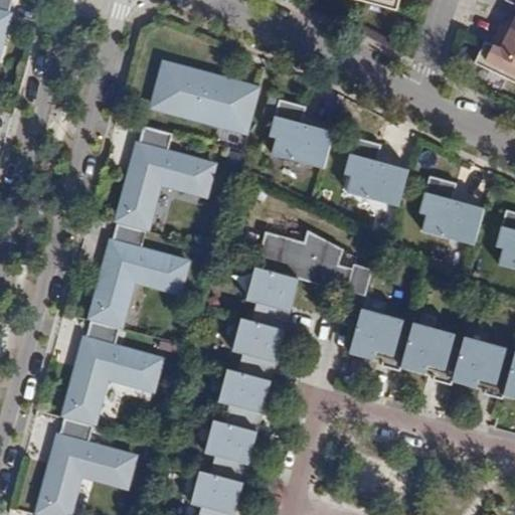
[(12,0),(0,0),(0,46),(4,33),(2,32),(7,12),(9,13),(12,0)]
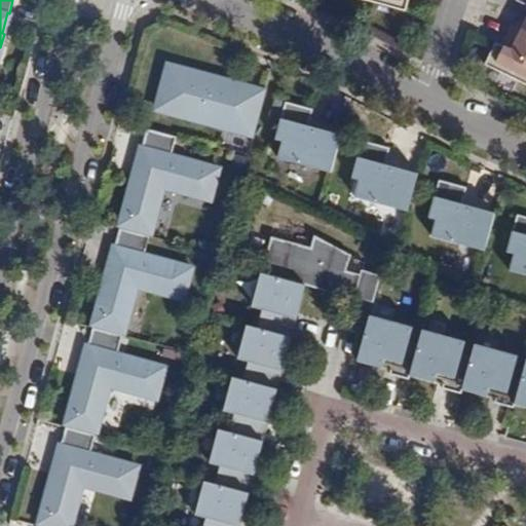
[(366,0),(405,10),(408,0),(366,0)]
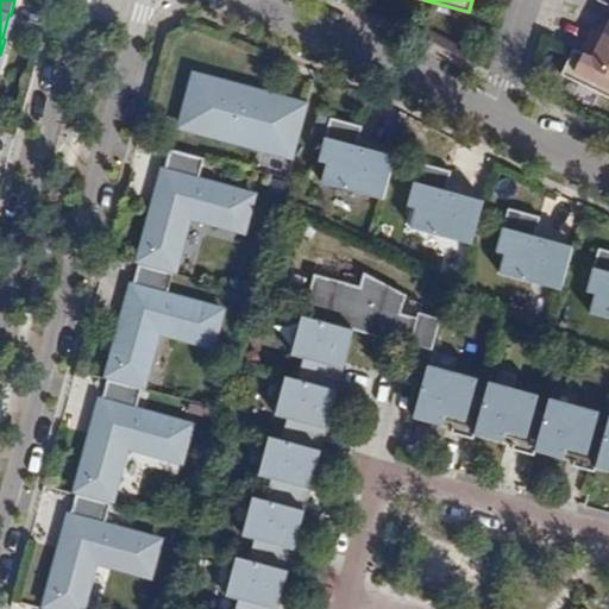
[(601,12),(592,27),(608,36),(608,0),(596,0),(604,4),(608,5),(603,13),(601,12)]
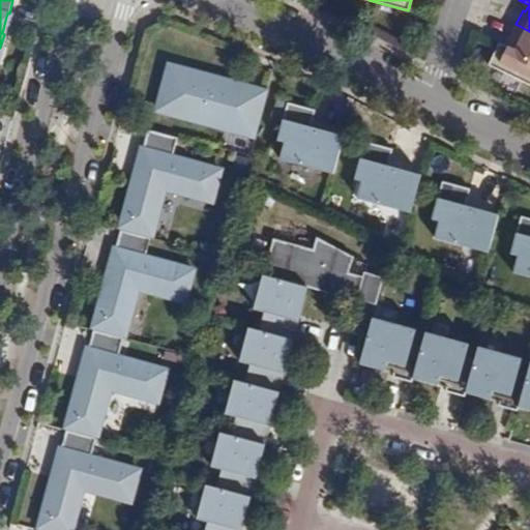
[(529,31),(516,24),(508,38),(510,39),(507,47),(505,46),(498,42),(488,64),(529,85),(529,31)]
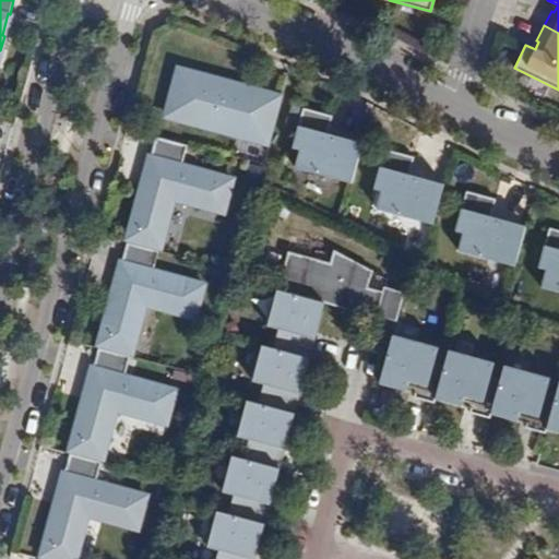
[(253,127),(273,132),(281,104),(232,91),(234,84),(178,69),(166,115),(250,138),(253,127)]
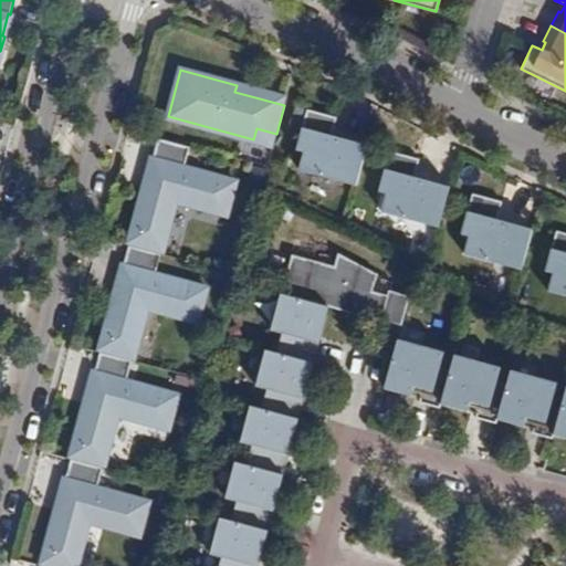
[(300,168),(357,184),(366,147),(360,146),(331,138),(332,133),(337,115),(307,107),(296,147),(304,149),(300,168)]
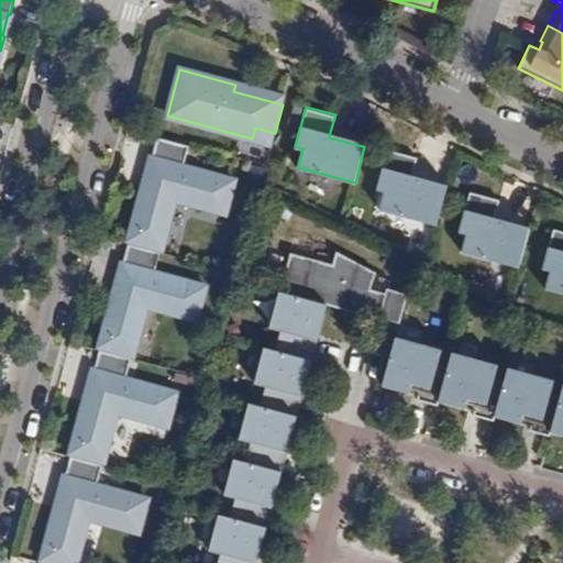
[(255,128),(252,139),(272,144),(275,133),(255,128)]
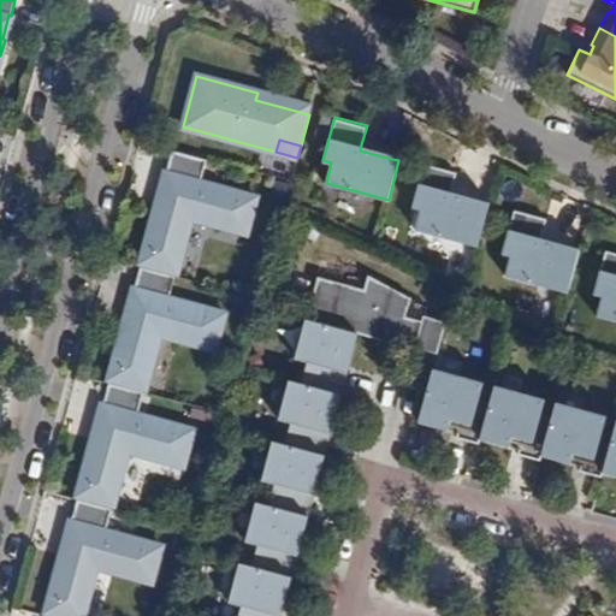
[(361,144),(360,150),(392,159),(394,153),(361,144)]
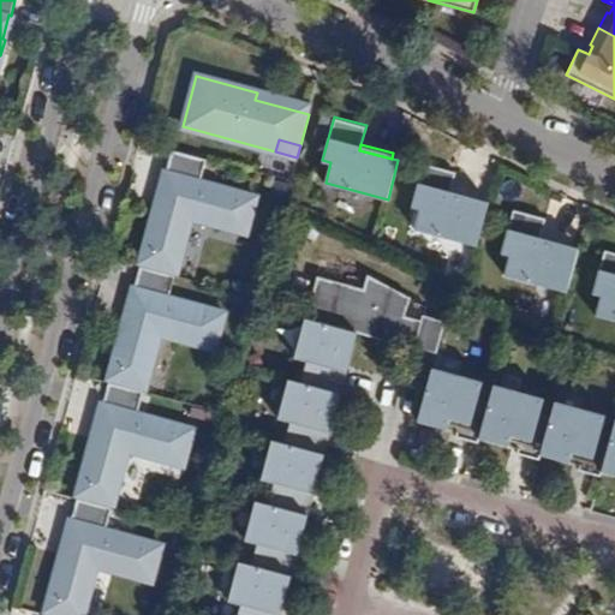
[(156,206),(143,252),(175,261),(189,216),(243,232),(254,197),(199,181),(206,159),(172,150),(166,173),(168,174),(159,207),(156,206)]
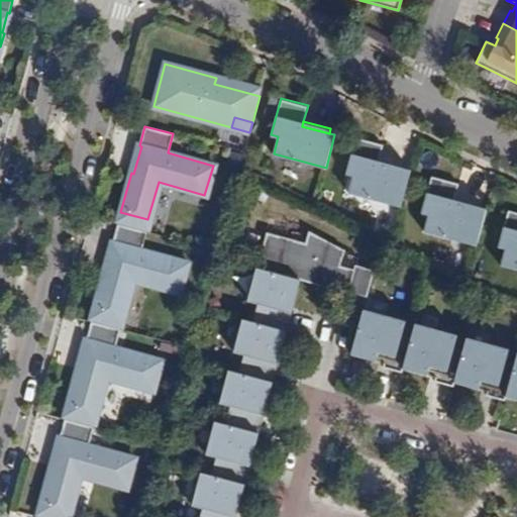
[(349,189),(402,203),(411,170),(405,169),(379,162),(380,157),(384,140),(357,133),(347,170),(354,172),(349,189)]
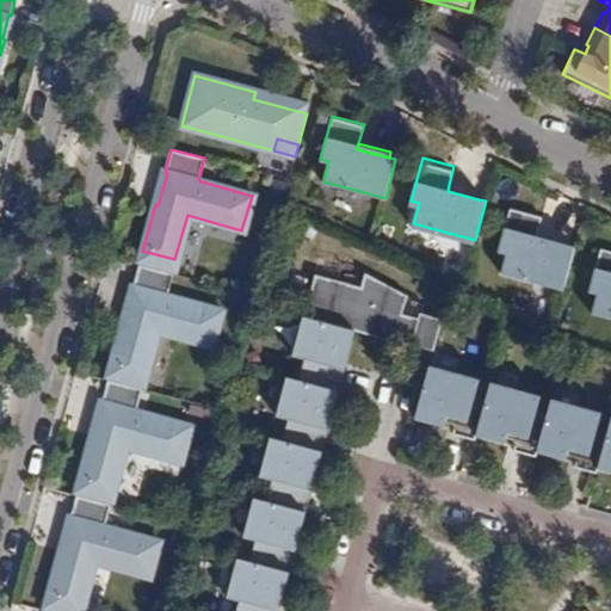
[(449,185),(448,191),(479,199),(480,193),(449,185)]
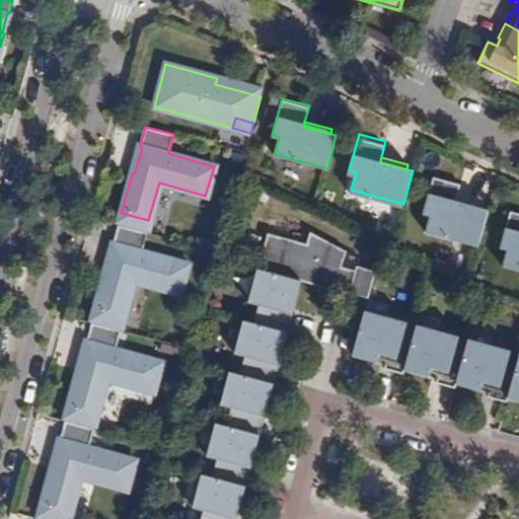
[(428,224),(480,238),(490,205),(484,204),(456,197),(458,192),(462,175),(436,168),(426,205),(432,207),(428,224)]
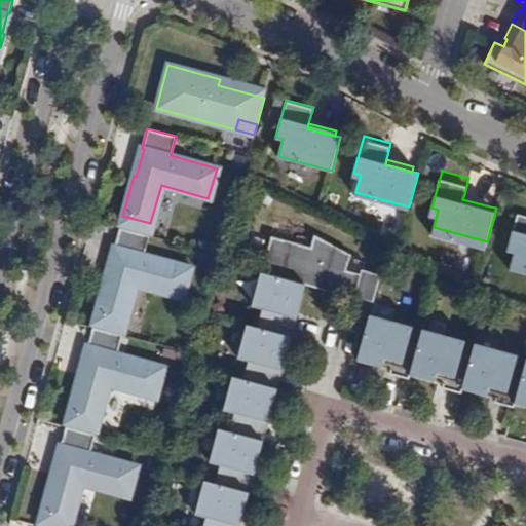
[(490,207),(491,201),(464,194),(462,199),(490,207)]
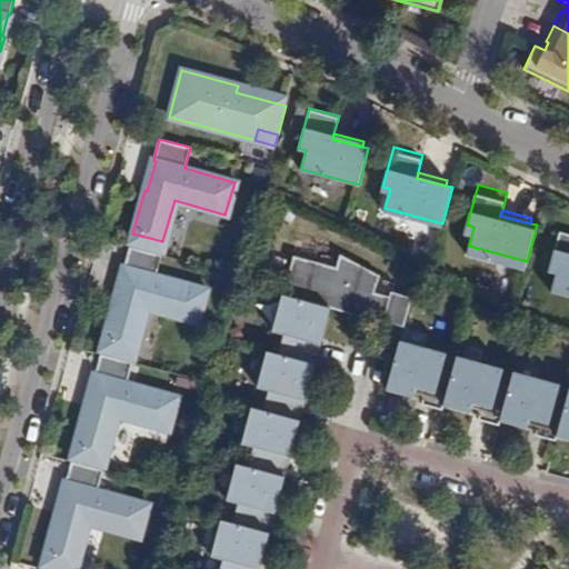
[(555,280),(568,283),(568,220),(562,219),(551,260),(559,261),(555,280)]
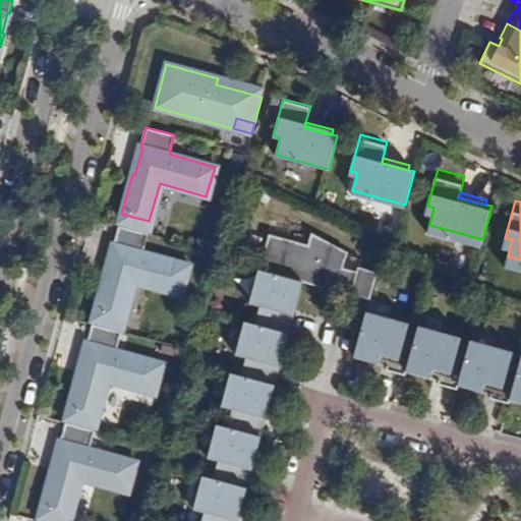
[(149,221),(121,214),(118,226),(146,233),(149,221)]
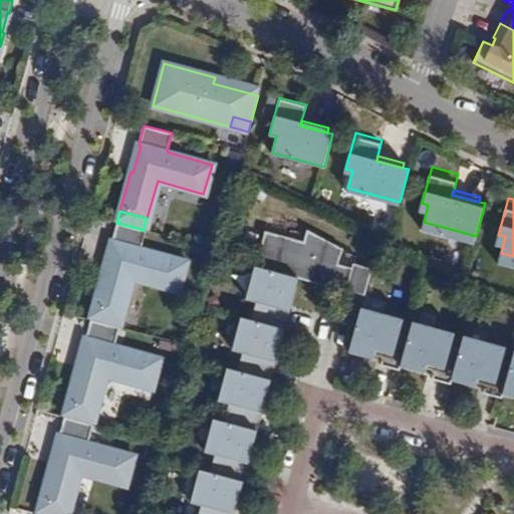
[(144,230),(116,223),(110,242),(113,242),(105,269),(103,269),(93,307),(120,314),(132,277),(177,290),(185,260),(139,247),(144,230)]
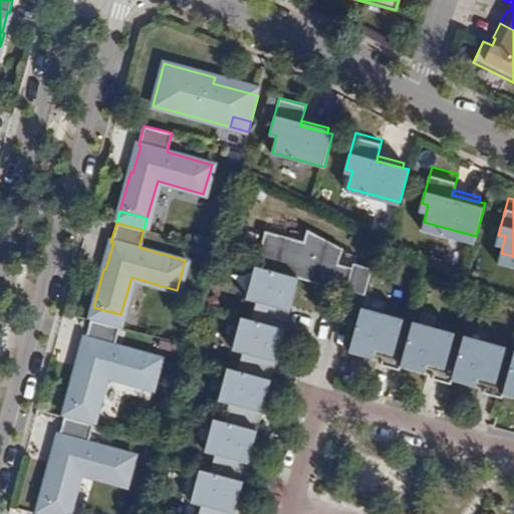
[(299,278),(316,284),(318,277),(347,286),(345,292),(364,296),(372,269),(352,263),(351,268),(338,264),(343,248),(307,231),(303,243),(264,231),(255,267),(299,278)]
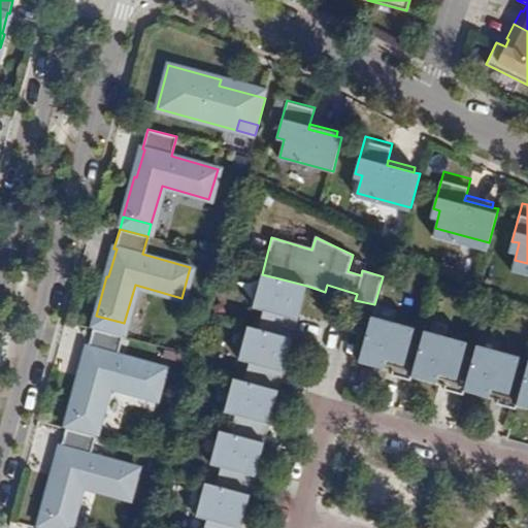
[(304,294),(257,281),(248,314),(295,327),(304,294)]
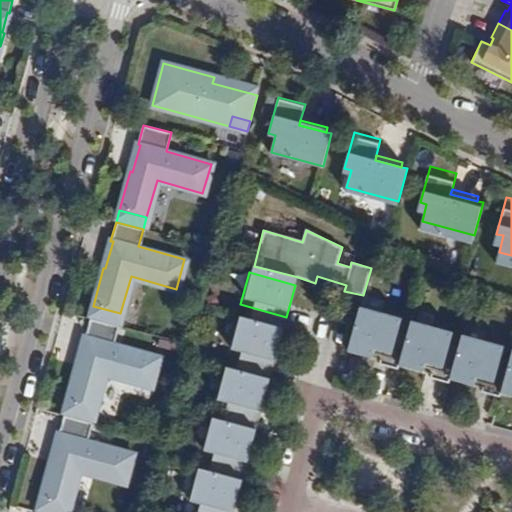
[(317,276),(315,283),(322,284),(344,291),(346,285),(317,276)]
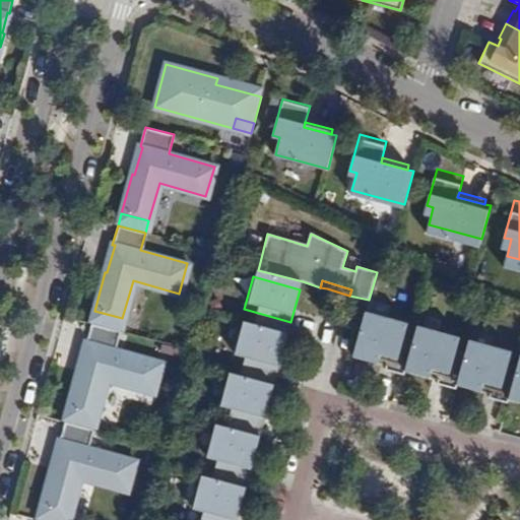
[(122,318),(94,311),(91,323),(119,331),(122,318)]
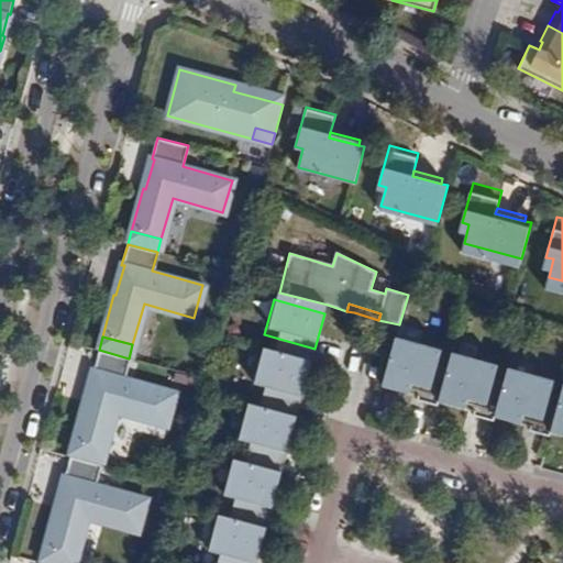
[(440,397),(448,368),(438,365),(442,350),(396,338),(384,382),(419,392),(417,400),(438,406),(440,397)]
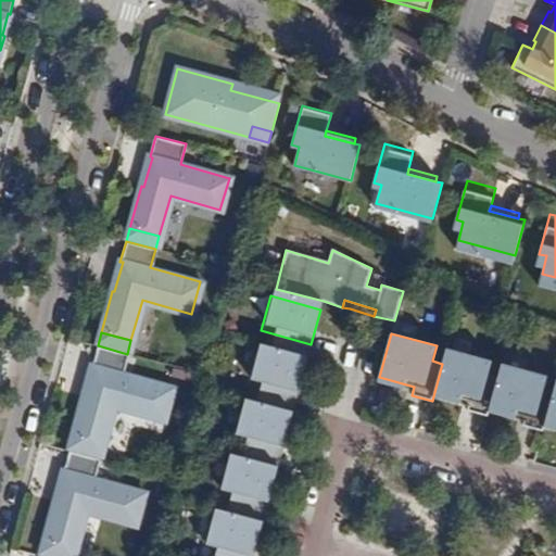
[(84,396),(73,437),(103,445),(113,404),(163,418),(172,387),(122,373),(127,354),(98,345),(92,367),(93,367),(86,396),(84,396)]
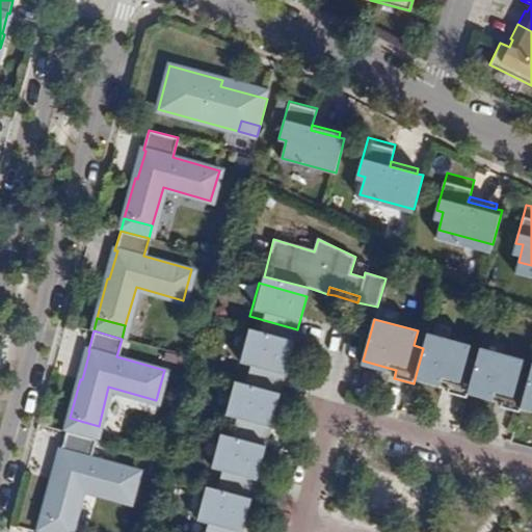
[(476,364),(476,362),(467,360),(471,345),(427,334),(423,348),(416,375),(449,384),(447,393),(467,398),(469,389),(476,364)]
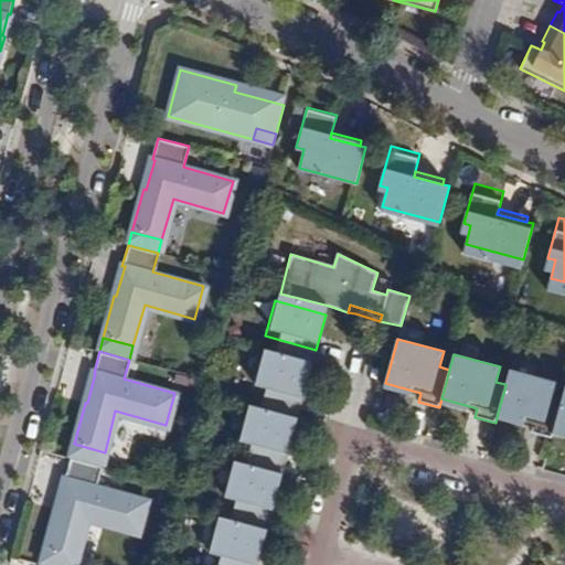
[(258,358),(249,393),(301,407),(310,370),(258,358)]
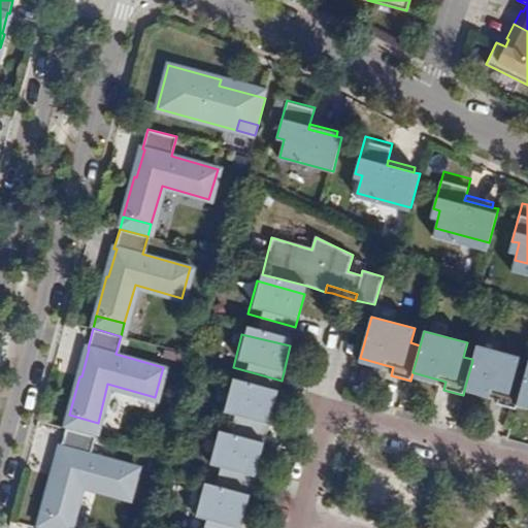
[(518,400),(525,373),(516,371),(520,357),(476,344),(472,359),(472,361),(465,386),(498,395),(496,404),(516,409),(518,400)]
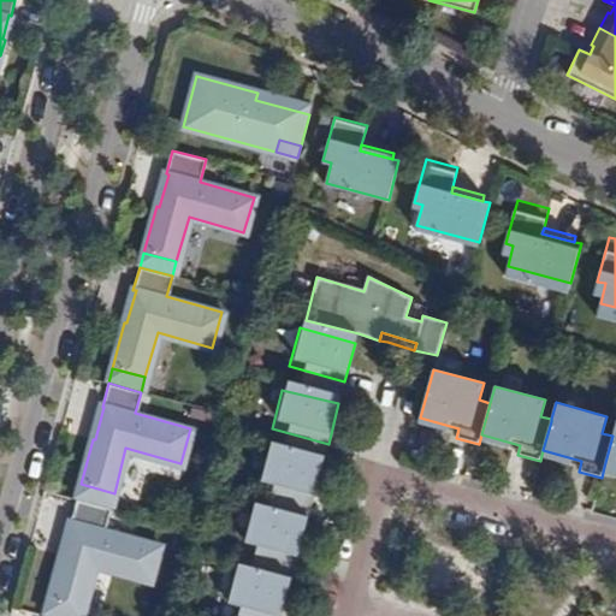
[(615,424),(612,436),(604,467),(615,471),(615,424)]
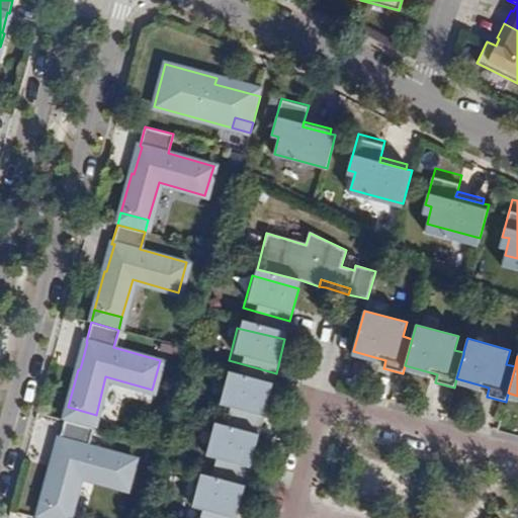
[(223,378),(212,412),(260,425),(269,392),(223,378)]
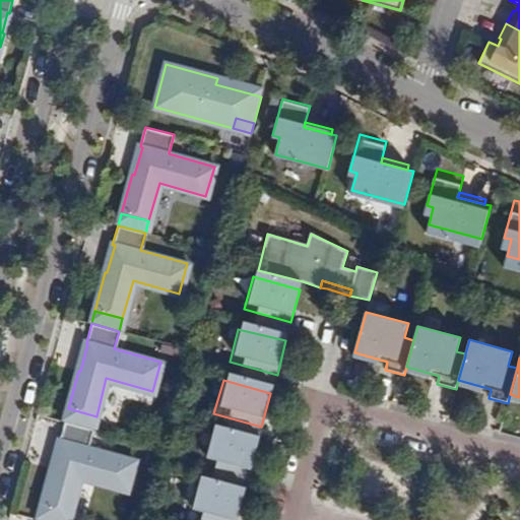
[(96,416),(68,408),(64,421),(93,430),(96,416)]
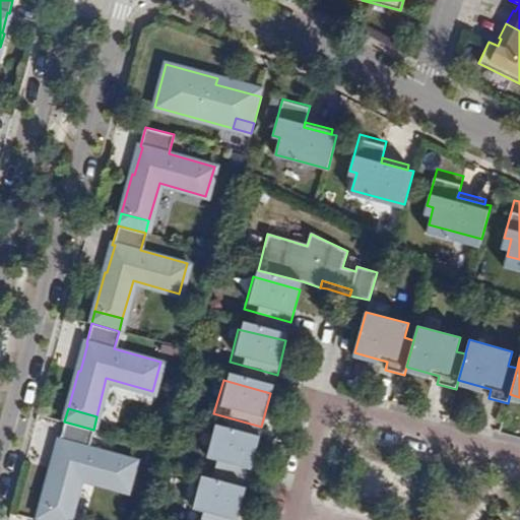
[(52,469),(42,508),(70,515),(80,477),(127,491),(135,461),(88,449),(93,430),(64,421),(59,441),(61,442),(54,469),(52,469)]
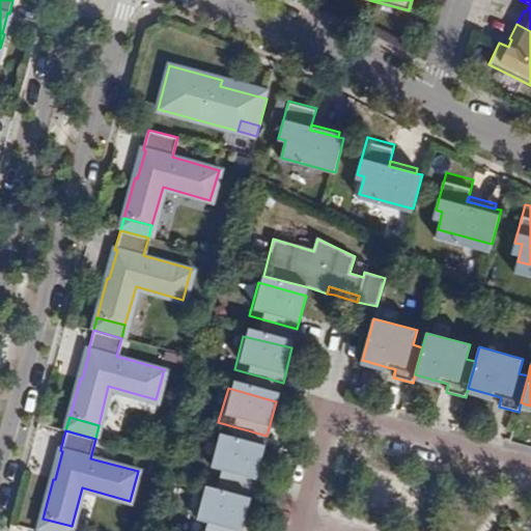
[(214,440),(204,474),(252,487),(260,454),(214,440)]
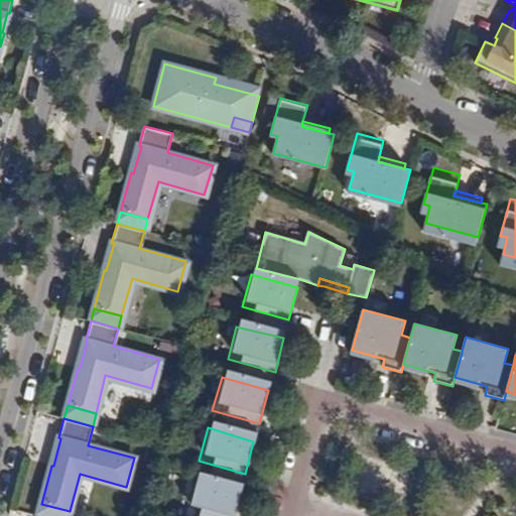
[(197,481),(188,512),(202,515),(234,515),(240,493),(197,481)]
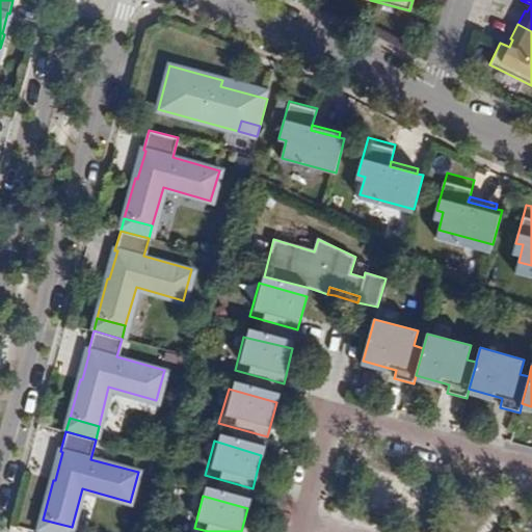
[(43,520),(40,531),(41,531),(70,531),(72,527),(43,520)]
